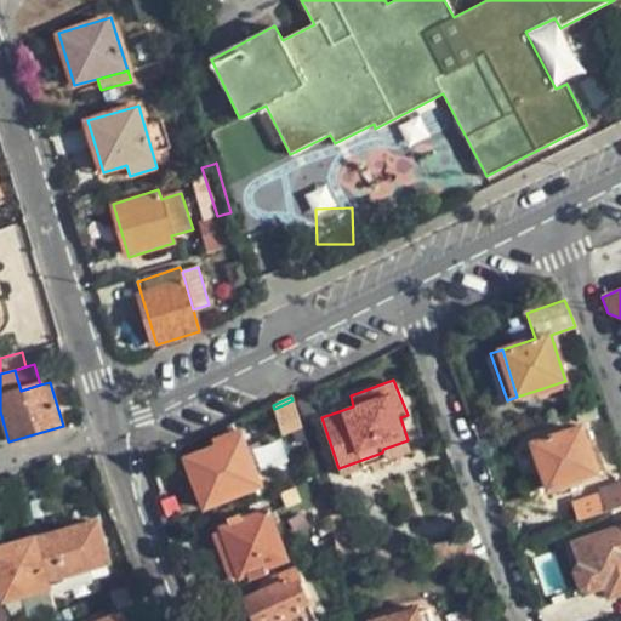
[(301,428),(292,400),(288,403),(274,409),(283,434),(301,428)]
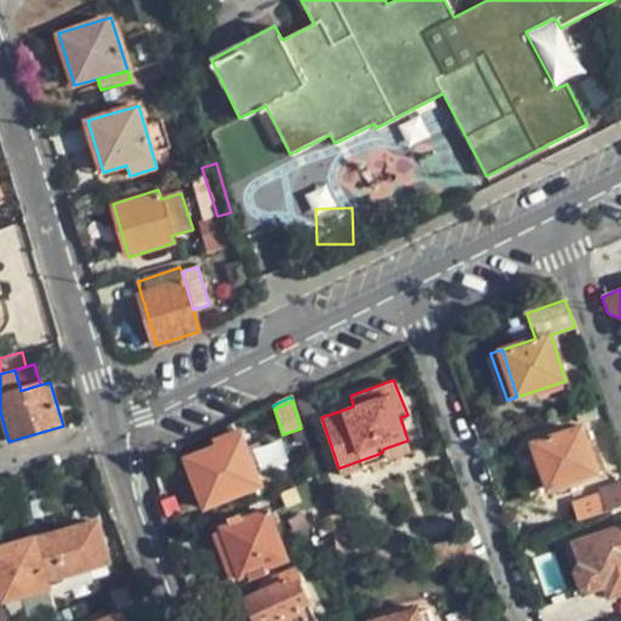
[(591,406),(575,412),(580,423),(594,417),(591,406)]
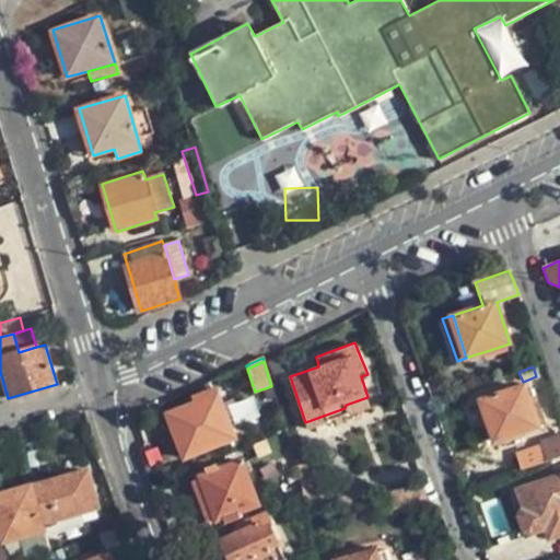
[(478,400),(494,443),(540,428),(526,385),(478,400)]
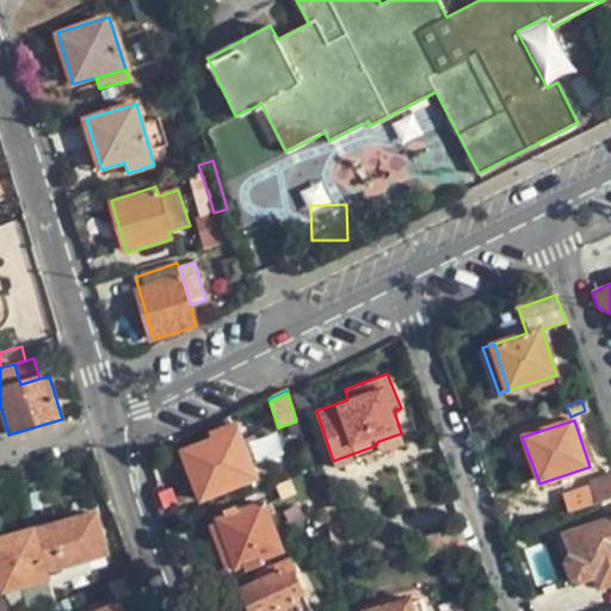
[(181,451),(201,501),(258,481),(235,424),(210,433),(211,439),(181,451)]
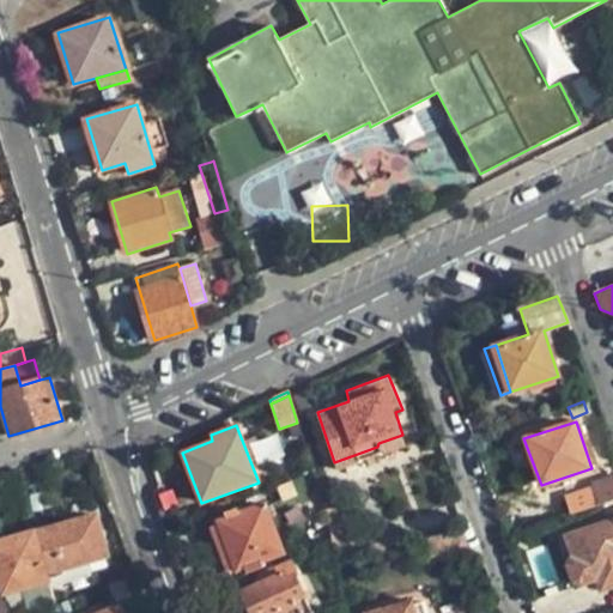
[(407,448),(402,435),(378,443),(377,447),(334,462),(338,473),(407,448)]
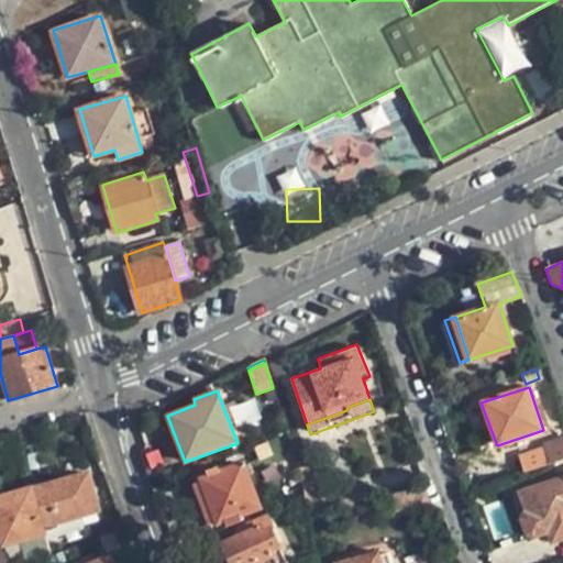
[(549,465),(562,460),(562,437),(542,444),(549,465)]
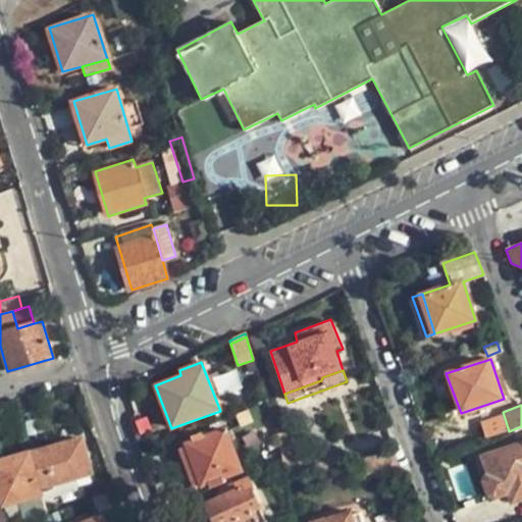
[(227,429),(178,448),(193,485),(208,480),(210,488),(225,483),(222,476),(243,468),(227,429)]
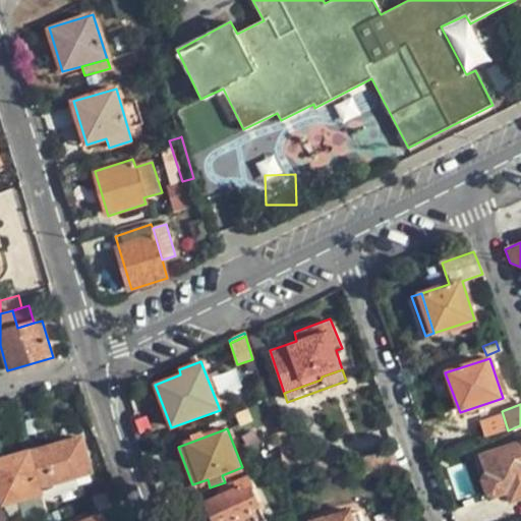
[(43,488),(76,478),(94,473),(82,436),(32,451),(43,488)]
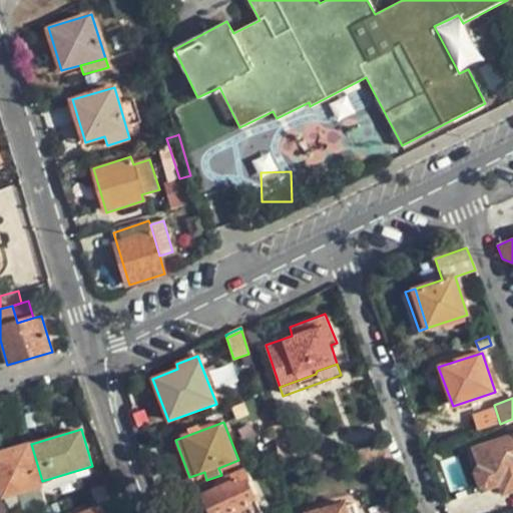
[(476,472),(480,487),(486,490),(499,486),(502,494),(512,490),(512,436),(475,449),(479,464),(476,472)]
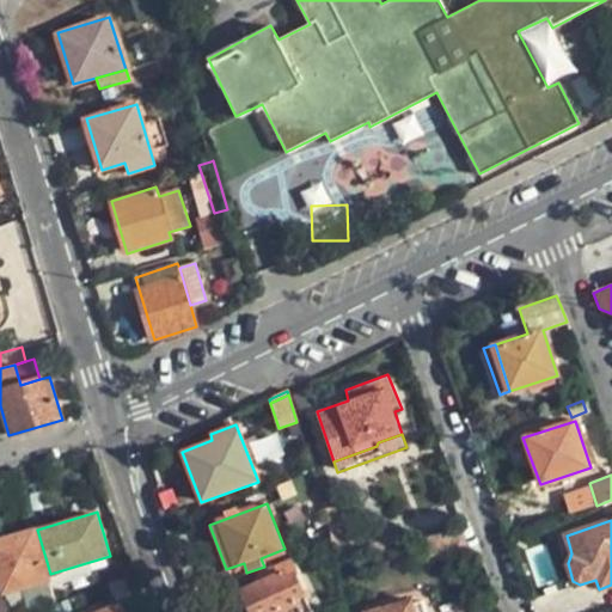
[(25,587),(36,585),(51,580),(50,574),(37,530),(0,540),(0,580),(4,593),(25,587)]
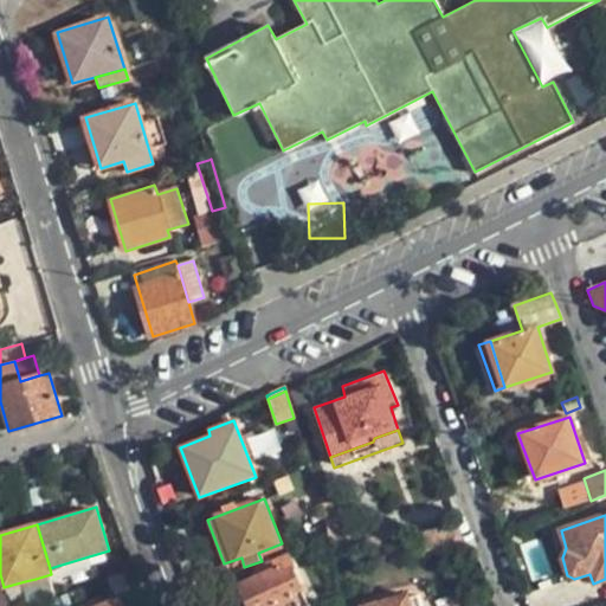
[(92,569),(89,556),(50,568),(51,574),(52,580),(92,569)]
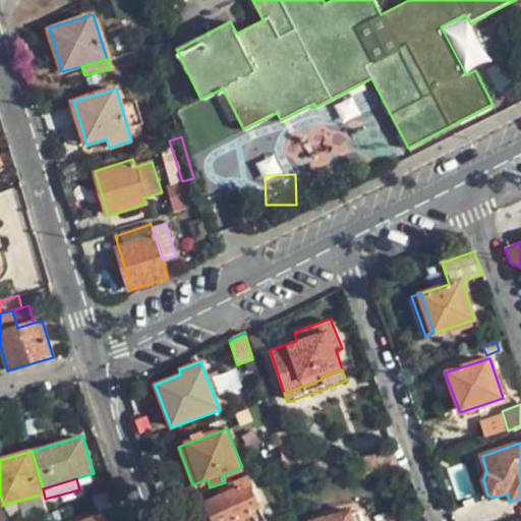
[(215,520),(238,520),(249,516),(253,515),(250,509),(254,507),(262,504),(251,481),(207,502),(215,520)]
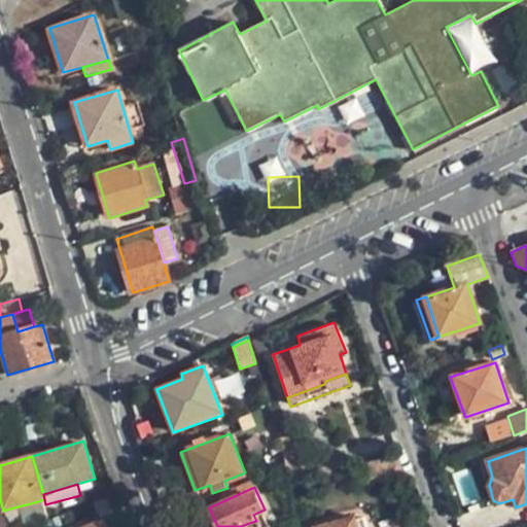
[(45,504),(44,499),(31,503),(36,519),(47,514),(45,504)]
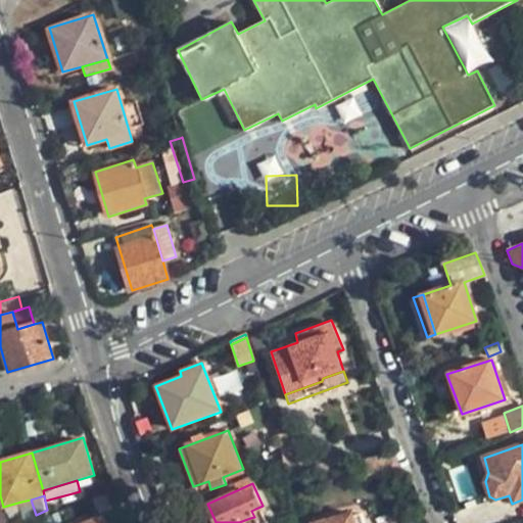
[(36,515),(31,500),(21,502),(26,519),(36,515)]
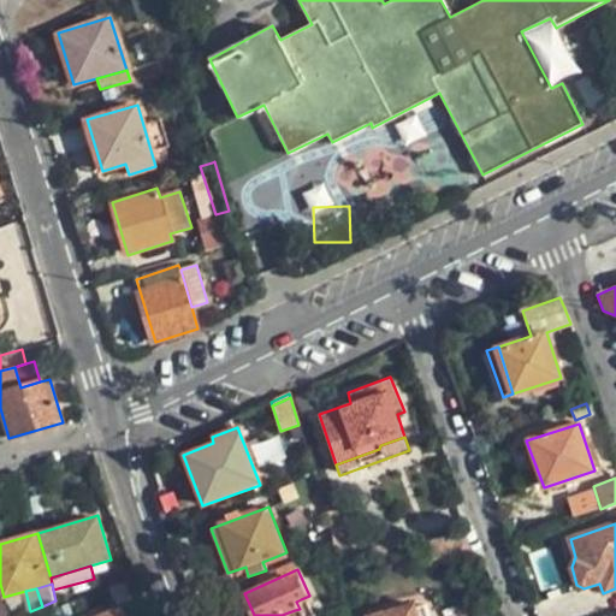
[(308,615),(301,599),(296,602),(300,609),(295,610),(297,615),(308,615)]
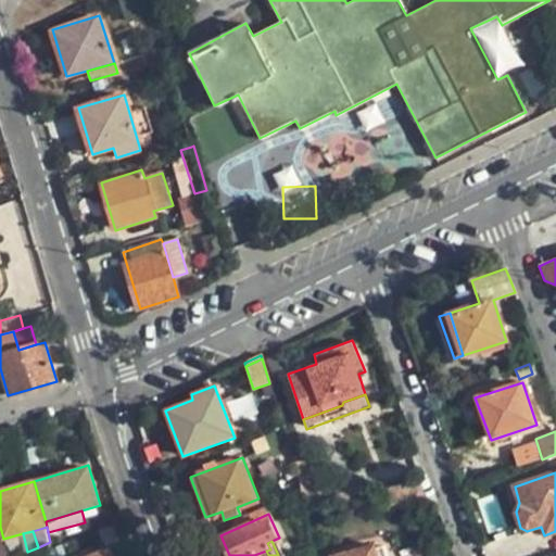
[(393,555),(389,542),(376,545),(379,555),(393,555)]
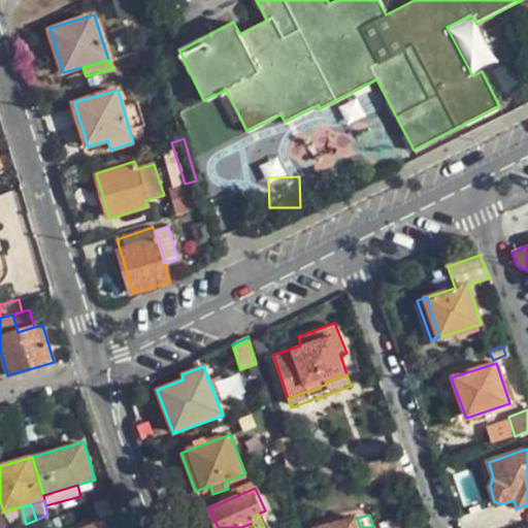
[(360,527),(357,518),(319,527),(360,527)]
